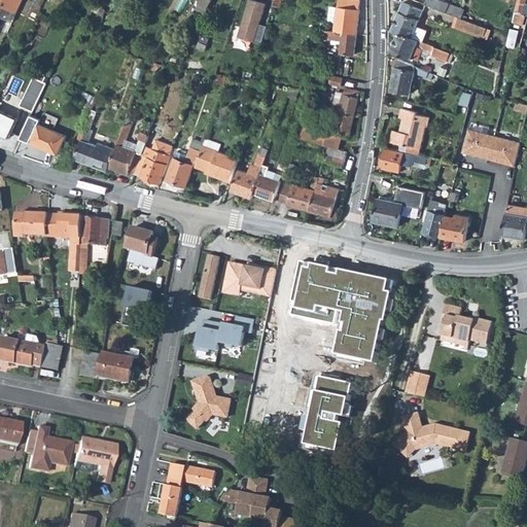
[(0,0),(0,22),(6,8),(18,13),(23,0),(0,0)]
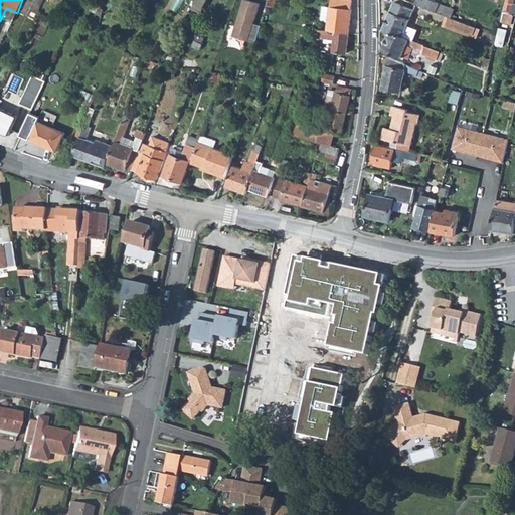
[(260,4),(246,0),(243,0),(233,36),(256,43),(262,26),(254,24),(260,4)]
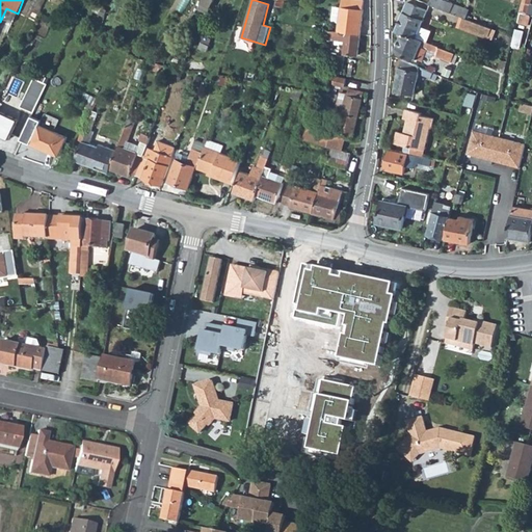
[(339,24),(338,31),(361,34),(364,9),(363,8),(363,0),(342,0),(341,8),(339,24)]
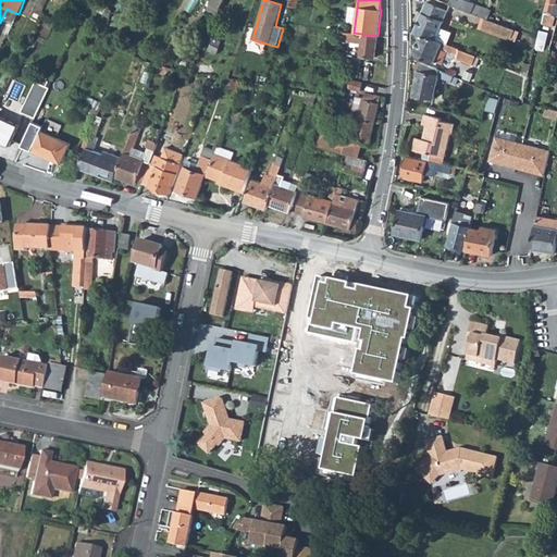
[(465,0),(450,0),(449,4),(486,19),(489,20),(492,10),(465,0)]
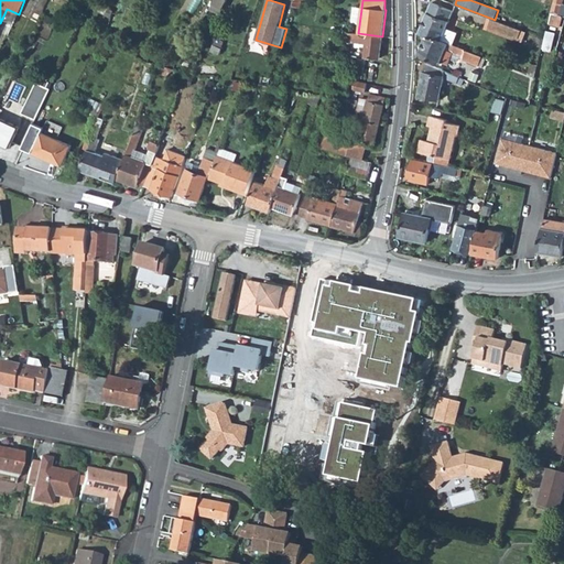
[(563,0),(555,0),(550,23),(561,26),(563,15),(563,3),(563,4),(563,0)]
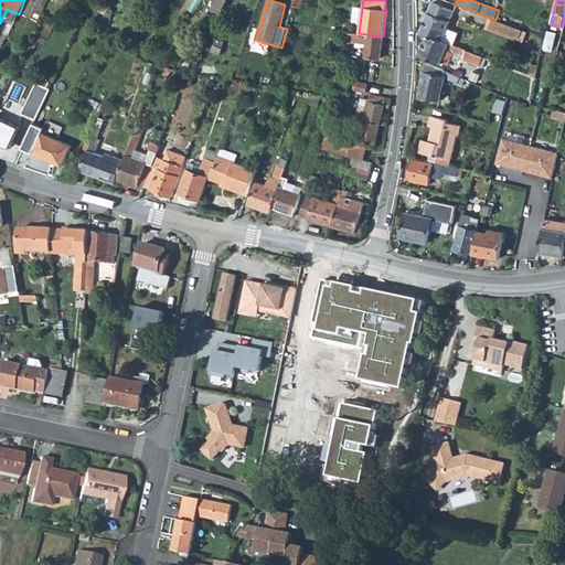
[(433,2),(422,34),(427,35),(443,41),(447,29),(454,11),(433,2)]
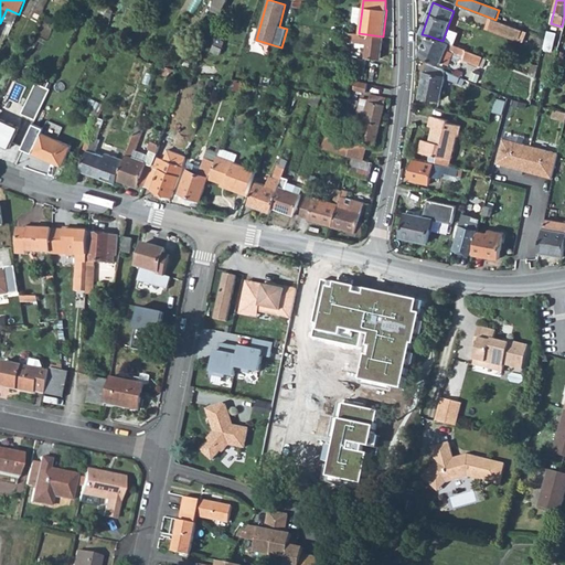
[(103,6),(99,11),(112,19),(114,11),(107,7),(103,6)]
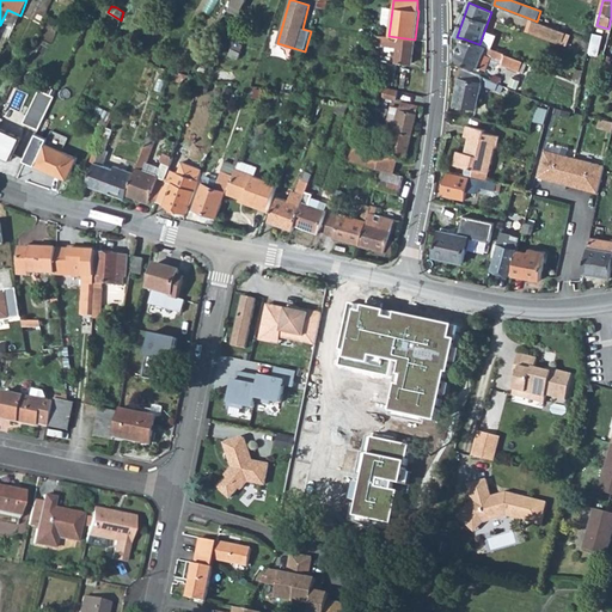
[(381,26),(390,28),(392,10),(384,8),(381,26)]
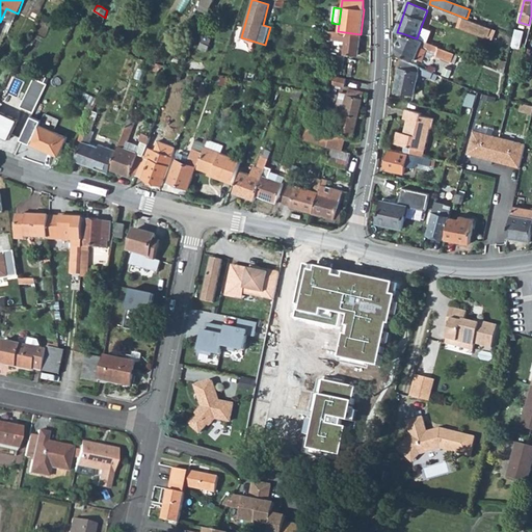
[(6,8),(0,22),(0,29),(3,31),(1,35),(6,37),(18,14),(6,8)]
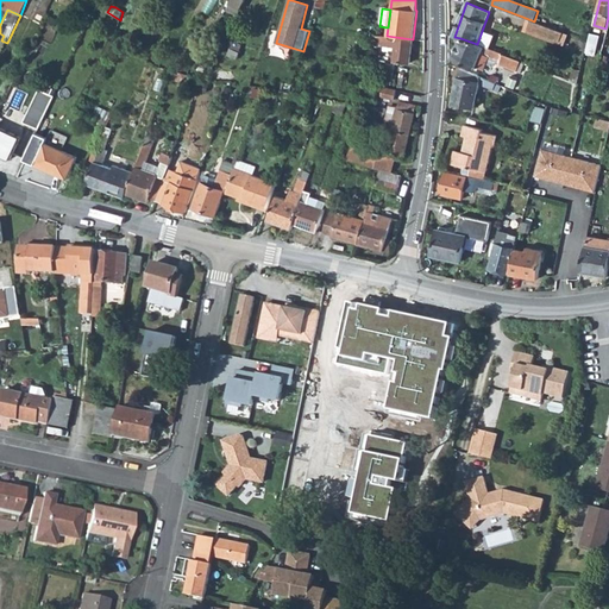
[(534,22),(532,20),(528,29),(560,42),(562,42),(564,32),(534,22)]
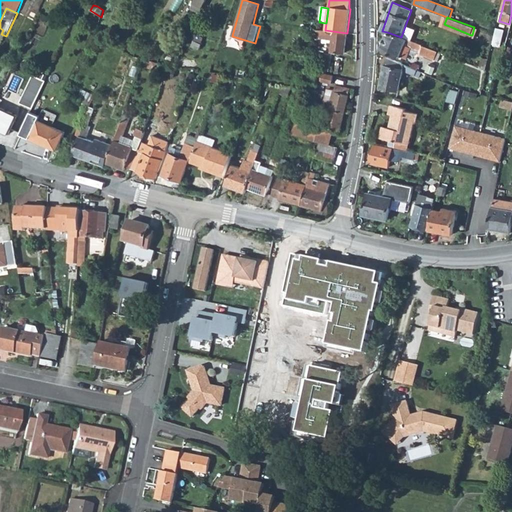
[(405,26),(401,37),(412,41),(415,30),(405,26)]
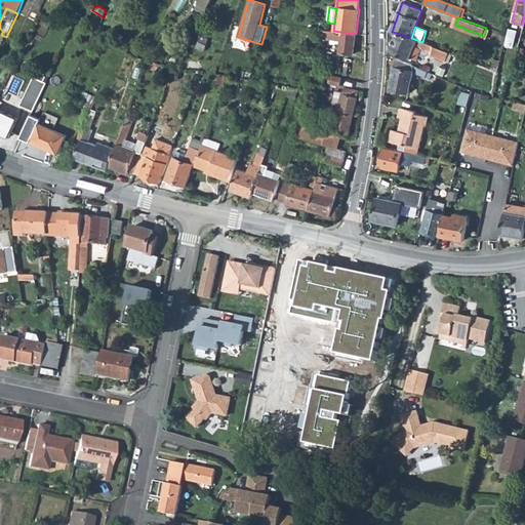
[(323,34),(323,38),(341,40),(340,53),(353,54),(356,34),(333,31),(324,30),(323,34)]
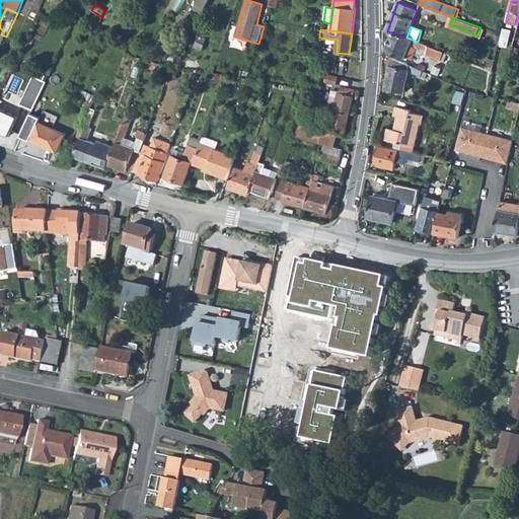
[(406,38),(392,32),(385,52),(409,60),(409,58),(406,57),(411,46),(418,48),(425,51),(424,54),(441,61),(441,60),(444,52),(418,42),(406,38)]
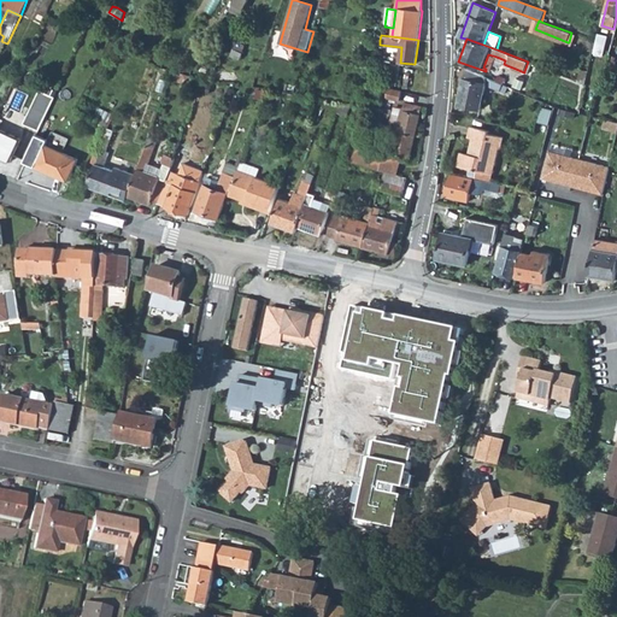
[(483,68),(486,69),(491,71),(497,57),(488,54),(483,68)]
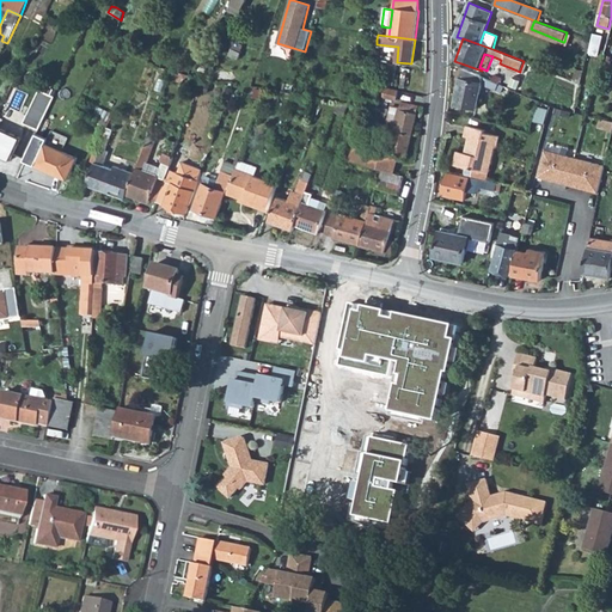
[(374,60),(373,67),(386,71),(389,63),(389,62),(374,60)]
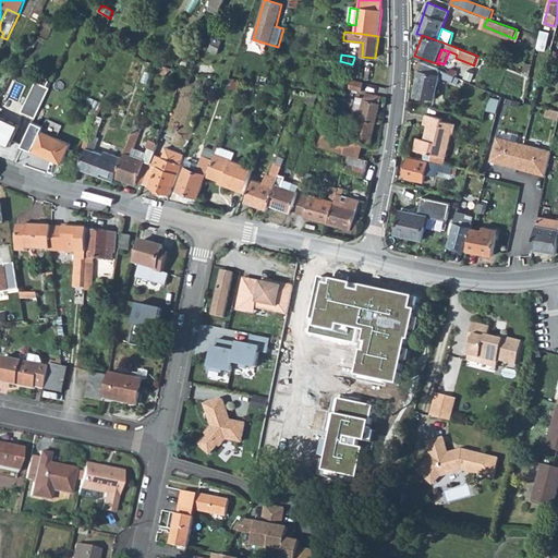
[(440,70),(422,62),(415,95),(435,99),(439,76),(438,76),(440,70)]
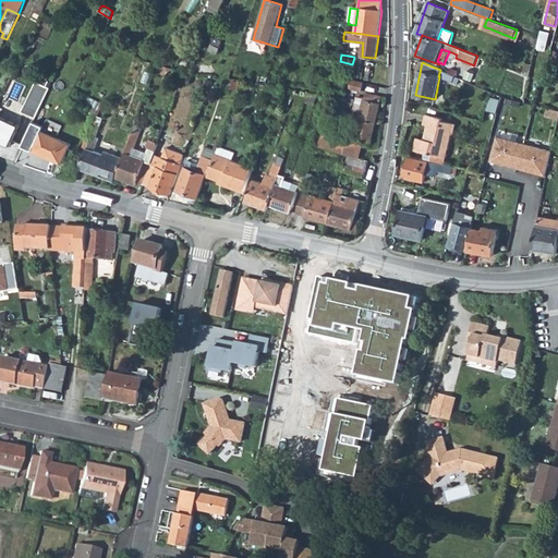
[(157,64),(155,71),(160,73),(164,67),(157,64)]
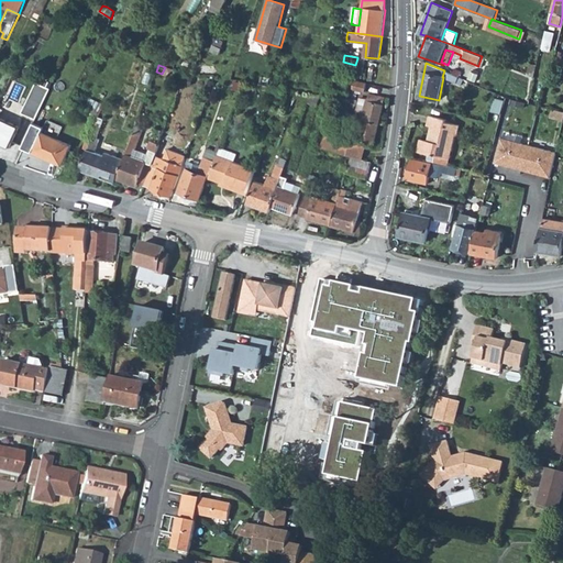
[(451,73),(449,79),(456,83),(460,77),(453,74),(451,73)]
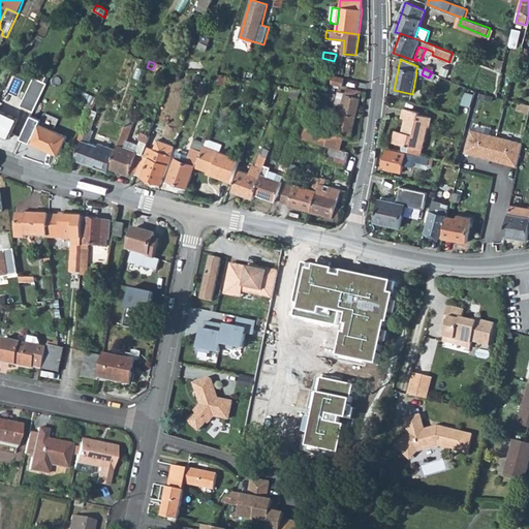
[(333,75),(332,84),(343,86),(345,79),(333,75)]
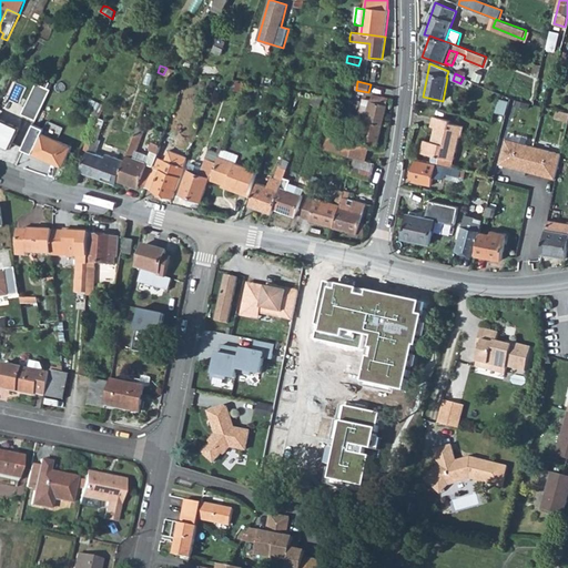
[(37,85),(23,114),(36,121),(50,91),(37,85)]
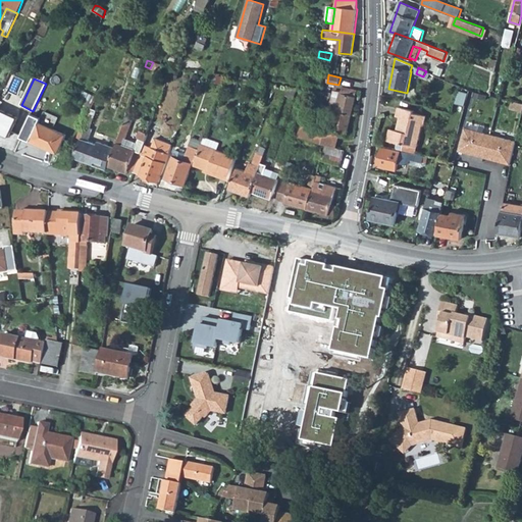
[(259,82),(256,91),(261,93),(264,84),(259,82)]
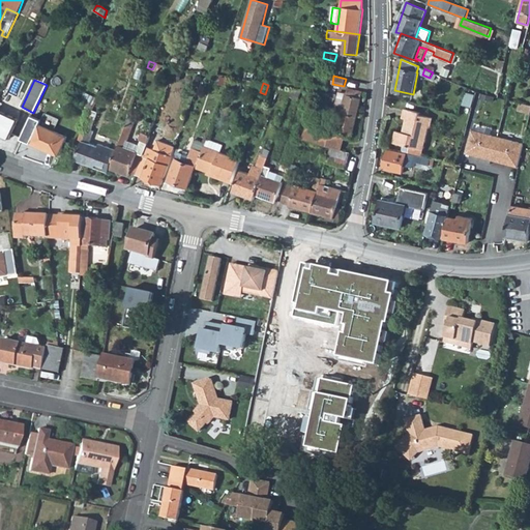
[(293,88),(290,97),(298,99),(302,89),(293,88)]
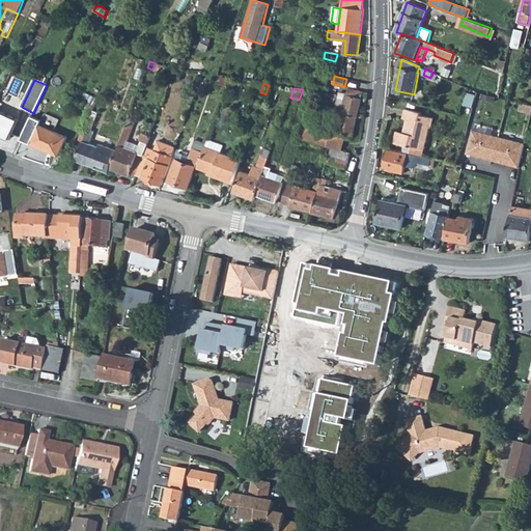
[(333,110),(332,112),(339,113),(356,117),(362,92),(348,89),(346,95),(340,93),(336,110),(333,110)]
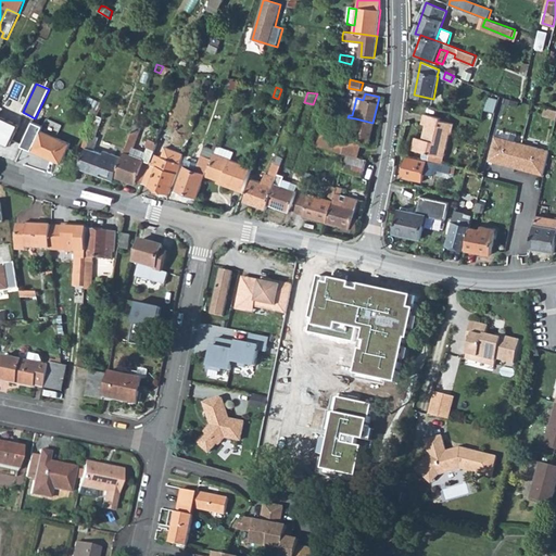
[(335,96),(333,99),(333,108),(343,109),(345,98),(335,96)]
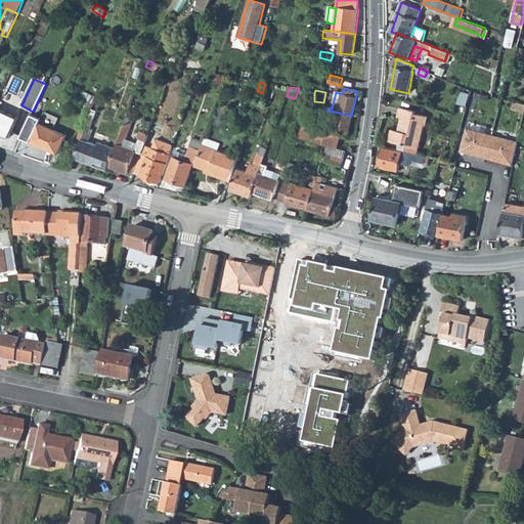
[(390,140),(399,142),(420,147),(425,126),(426,126),(428,117),(416,114),(417,111),(400,107),(398,116),(402,118),(399,130),(392,129),(390,140)]
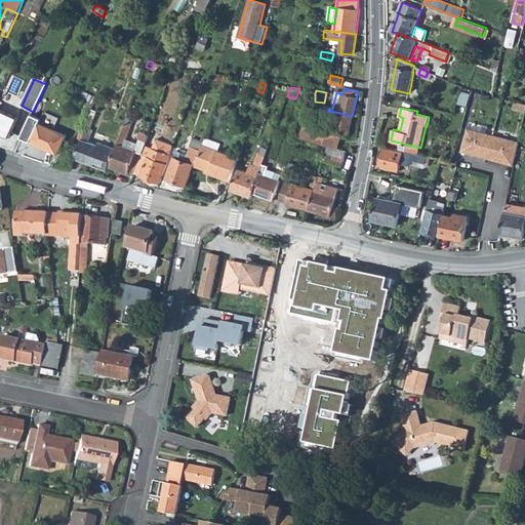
[(90,109),(87,117),(94,119),(97,112),(90,109)]
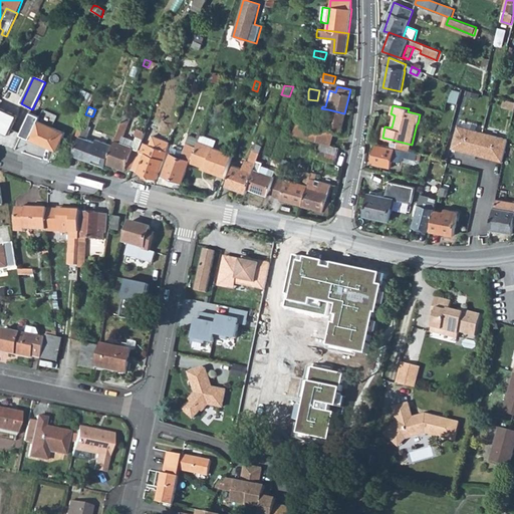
[(0,108),(0,130),(8,134),(16,116),(0,108)]
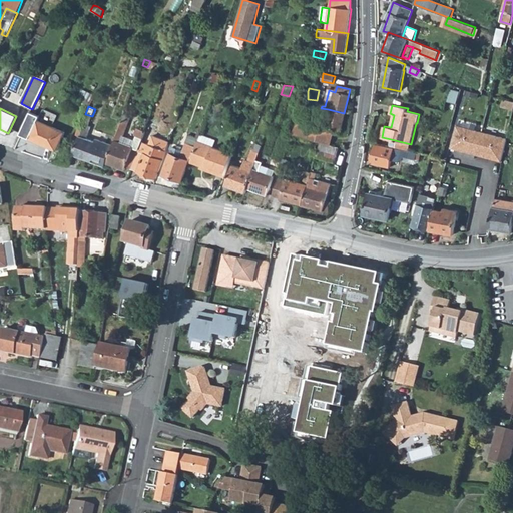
[(297,122),(293,134),(299,136),(321,142),(329,144),(331,135),(329,134),(331,129),(340,132),(344,113),(328,109),(327,118),(328,118),(326,127),(320,126),(319,129),(297,122)]
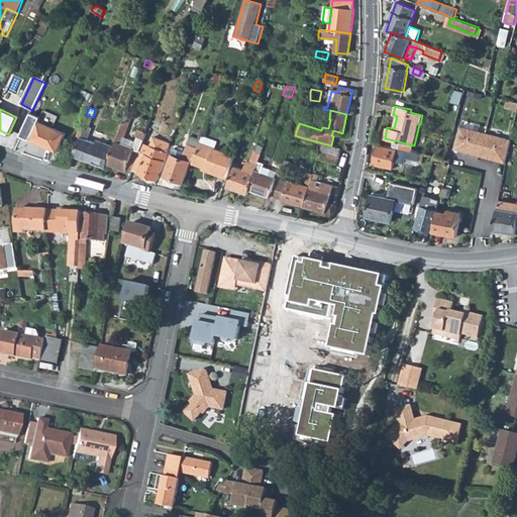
[(32,113),(22,135),(57,151),(66,133),(38,121),(40,117),(32,113)]
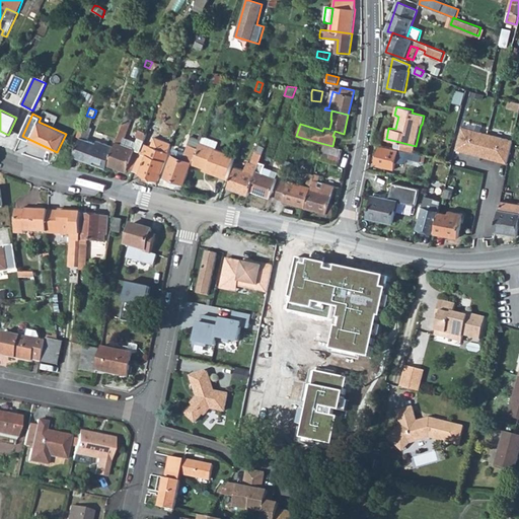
[(115,147),(108,164),(127,171),(128,168),(134,170),(140,151),(135,150),(138,142),(136,142),(126,138),(134,116),(127,114),(115,147)]
